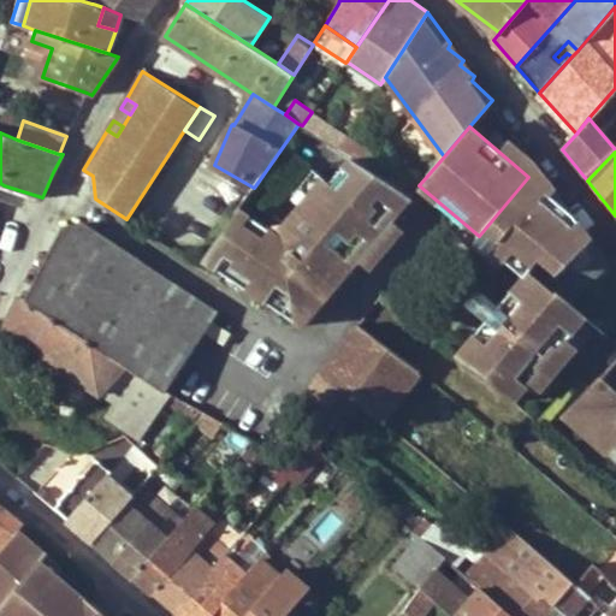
[(286,289),(314,311),(403,205),(379,183),(383,177),(351,157),(330,182),(324,177),(285,223),(264,225),(254,218),(250,221),(237,211),(205,258),(250,288),(300,231),(320,249),(286,289)]
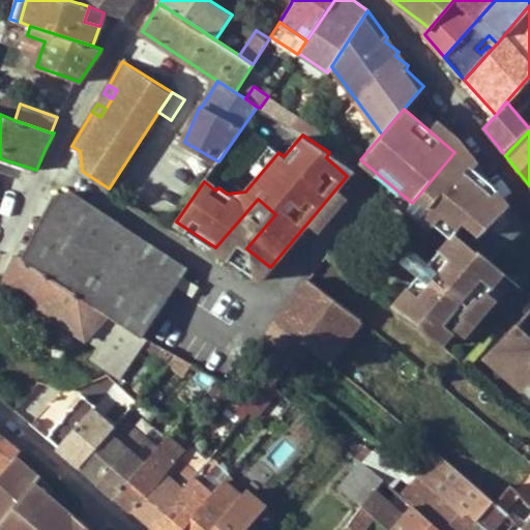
[(347,176),(353,169),(329,152),(326,157),(347,176)]
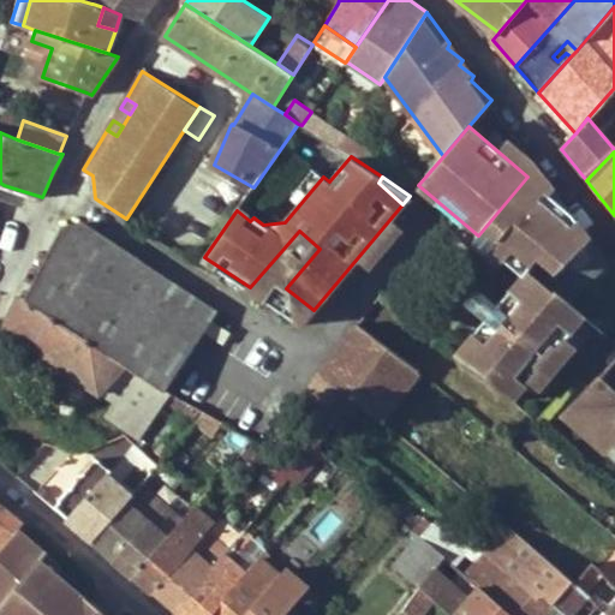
[(572,214),(527,177),(478,236),(524,274),(457,354),(513,400),(583,315),(578,311),(555,290),(568,278),(560,269),(590,239),(572,214)]
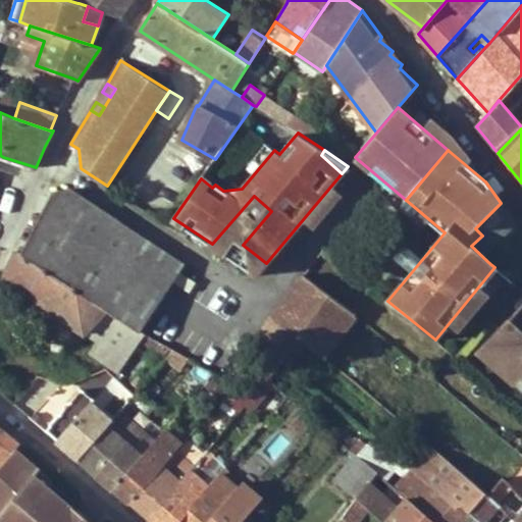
[(68,189),(52,194),(22,254),(107,308),(140,331),(142,330),(184,263),(68,189)]
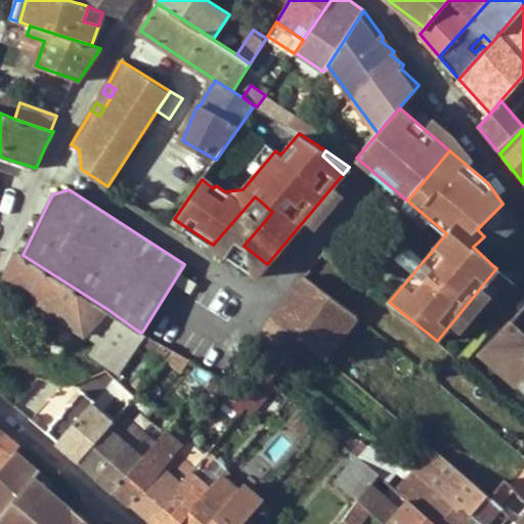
[(255,197),(213,245),(259,274),(267,264),(244,246),(272,212),(255,197)]
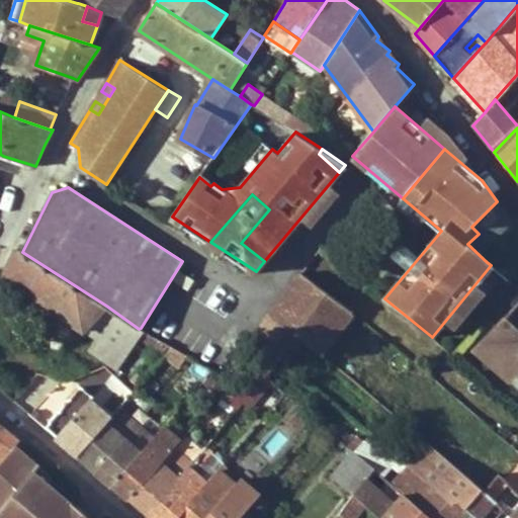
[(471,227),(479,234),(489,244),(497,237),(512,221),(497,201),(471,227)]
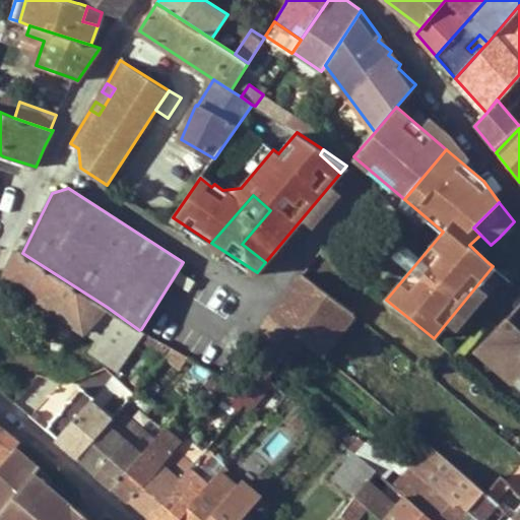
[(0,284),(9,290),(14,284),(18,278),(81,321),(78,326),(84,330),(107,307),(22,253),(17,250),(0,284)]
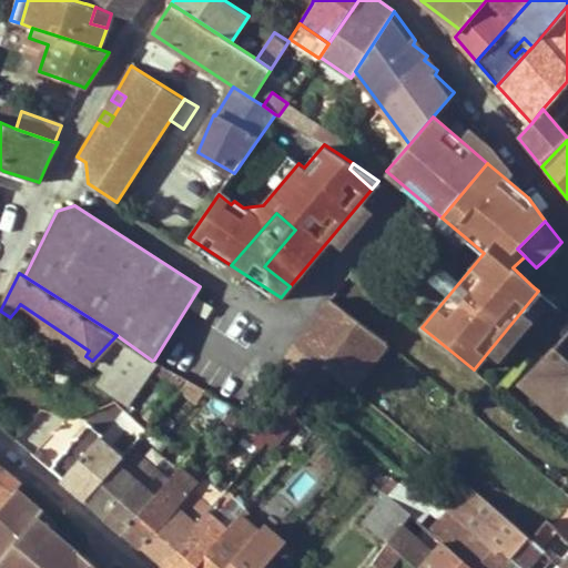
[(195,297),(189,308),(206,320),(213,308),(195,297)]
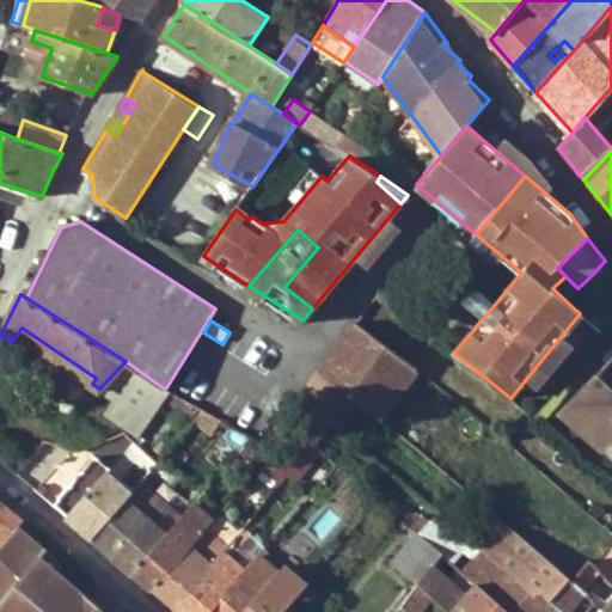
[(379,421),(416,368),(357,323),(319,372),(360,404),(379,421)]
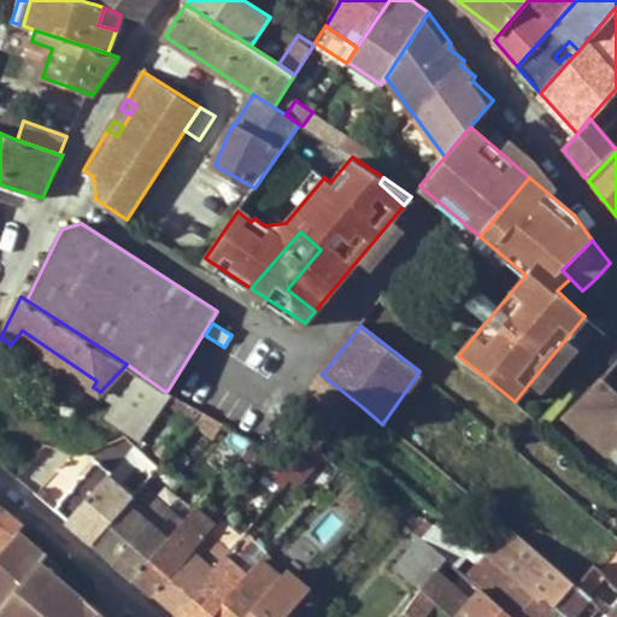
[(22,330),(17,338),(93,387),(97,381),(22,330)]
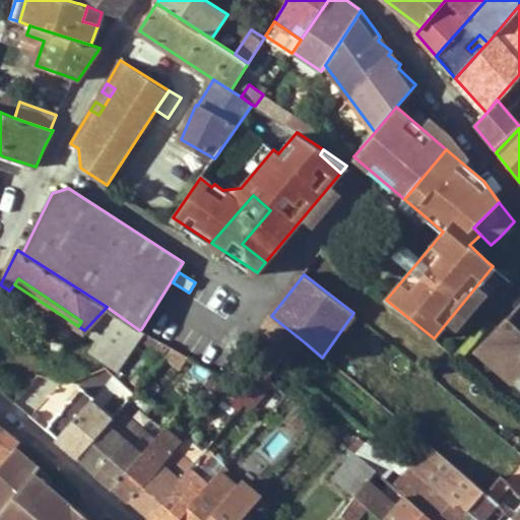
[(139,330),(107,307),(84,330),(127,358),(139,340),(144,331),(141,329),(139,330)]
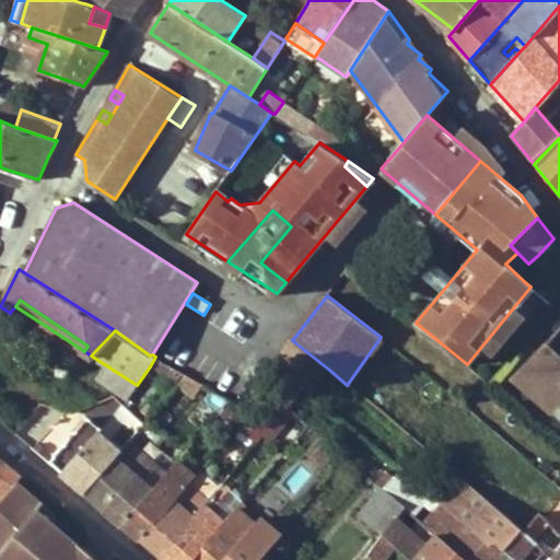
[(275,363),(310,392),(329,370),(292,340),(275,363)]
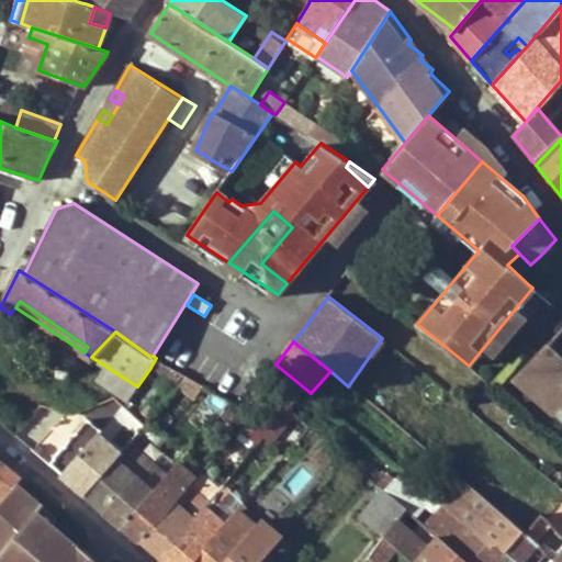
[(561,357),(549,345),(521,374),(561,409),(561,357)]
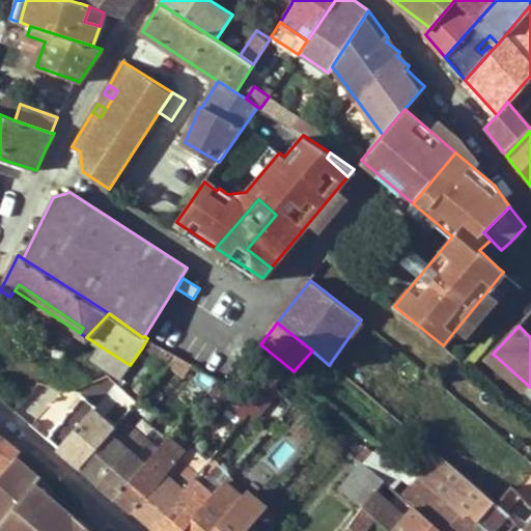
[(262,376),(248,396),(256,401),(266,406),(279,390),(262,376)]
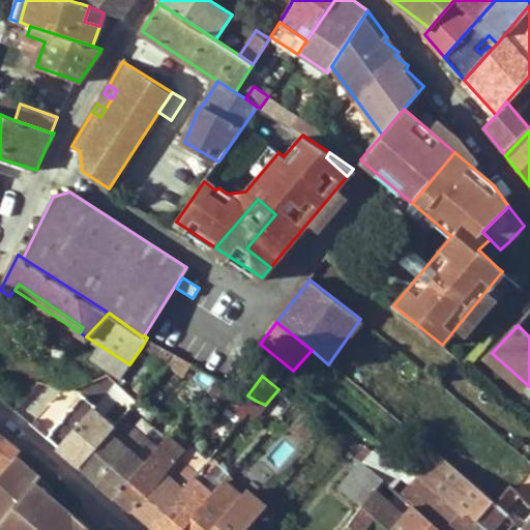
[(69,412),(80,421),(63,440),(58,446),(80,465),(109,432),(114,427),(91,408),(93,406),(83,396),(69,412)]
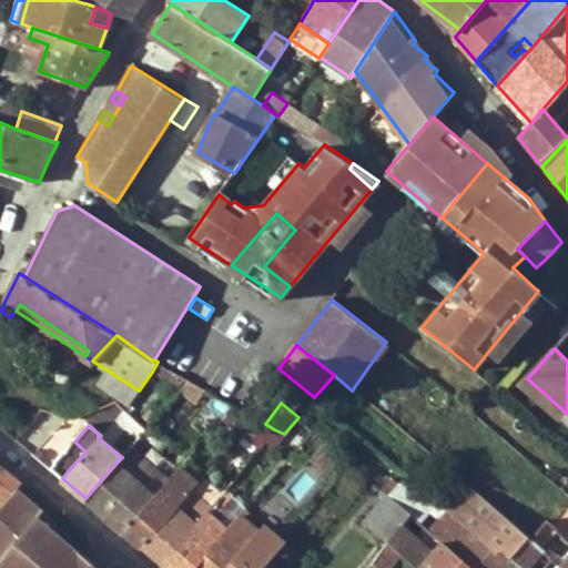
[(85,452),(74,442),(57,462),(68,472),(85,452)]
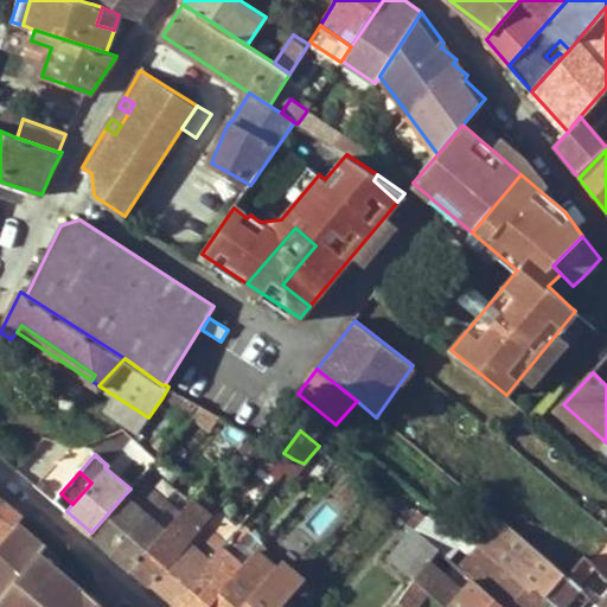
[(355,475),(345,486),(355,494),(364,484),(355,475)]
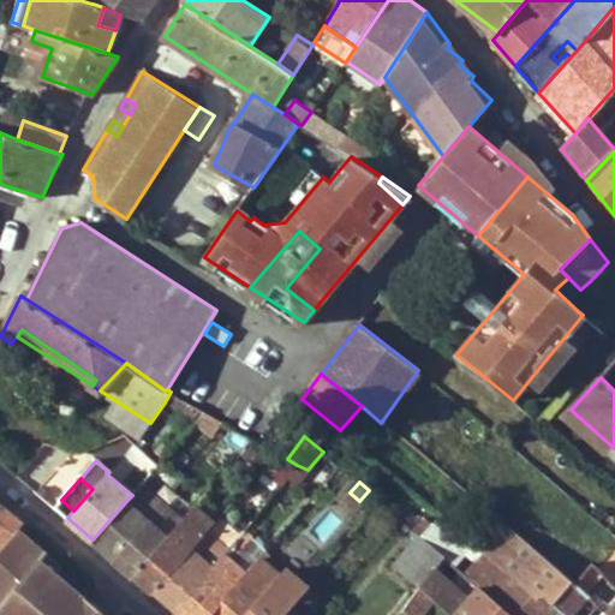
[(168,537),(183,520),(142,484),(138,487),(132,495),(126,501),(168,537)]
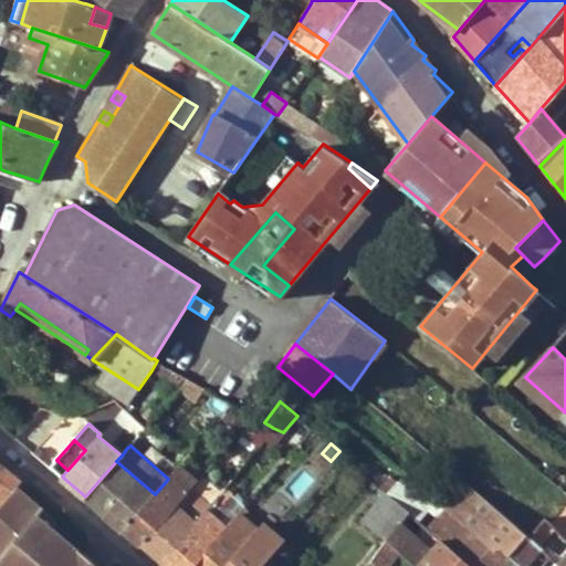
[(85,496),(124,531),(155,494),(116,461),(85,496)]
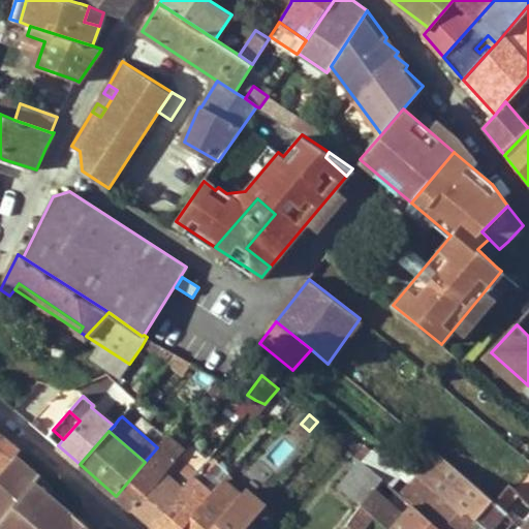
[(0,433),(0,474),(17,456),(21,450),(0,433)]
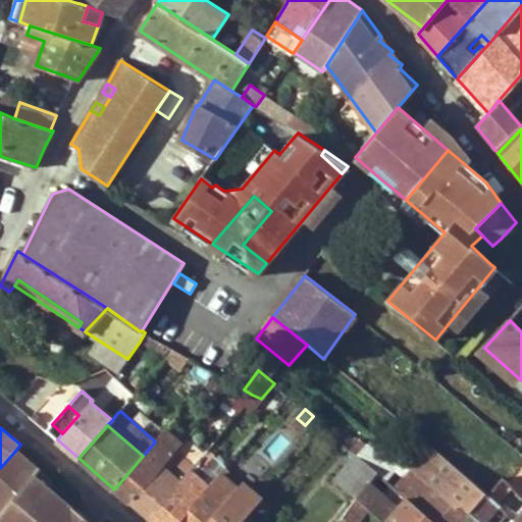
[(132,504),(159,470),(180,445),(164,431),(155,441),(143,456),(114,489),(132,504)]
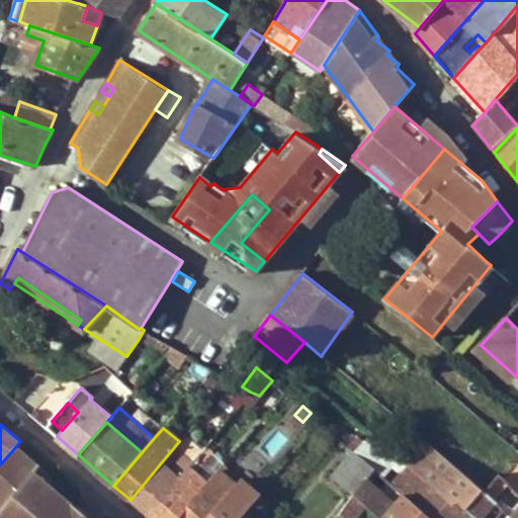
[(487,491),(427,441),(410,463),(430,481),(459,504),(462,501),(467,505),(477,494),(485,501),(491,495),(487,491)]
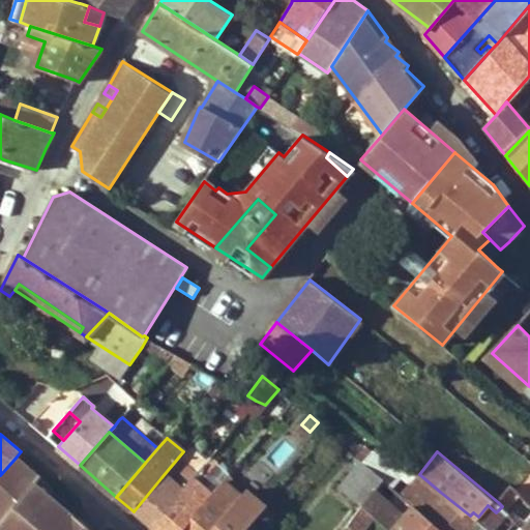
[(34,483),(39,477),(17,457),(0,475),(0,529),(92,529),(85,524),(74,513),(71,517),(50,497),(34,483)]
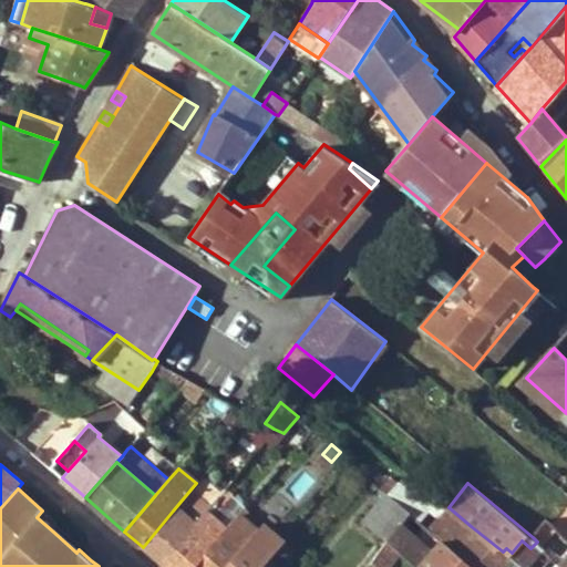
[(165,566),(194,566),(226,528),(213,516),(230,494),(224,488),(192,527),(162,564),(165,566)]
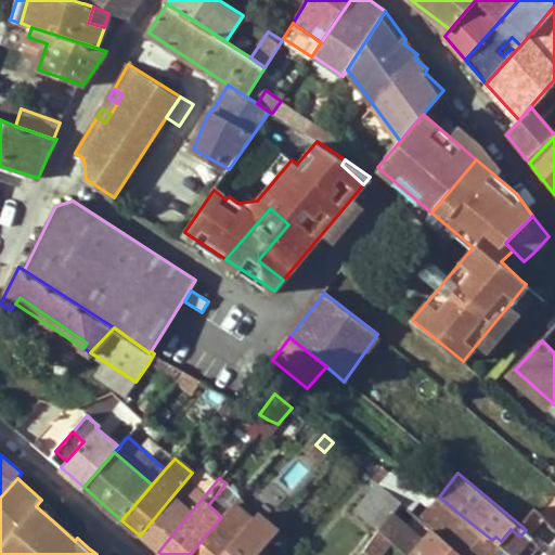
[(379,482),(357,511),(379,530),(390,539),(408,554),(409,554),(434,528),(428,523),(379,482)]
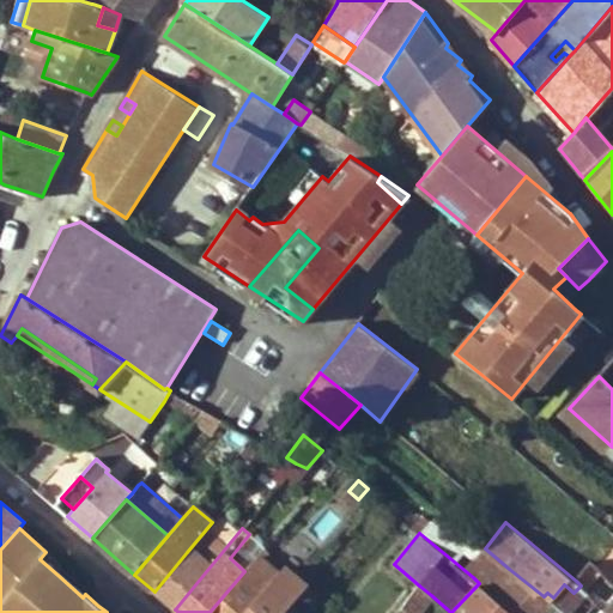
[(46,552),(40,559),(58,575),(61,571),(60,564),(46,552)]
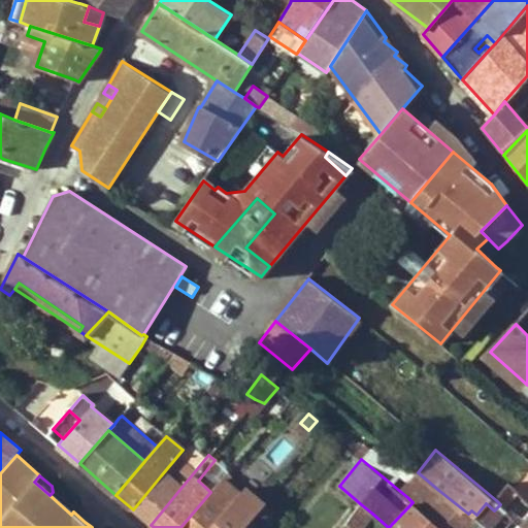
[(133,509),(151,525),(178,491),(161,475),(133,509)]
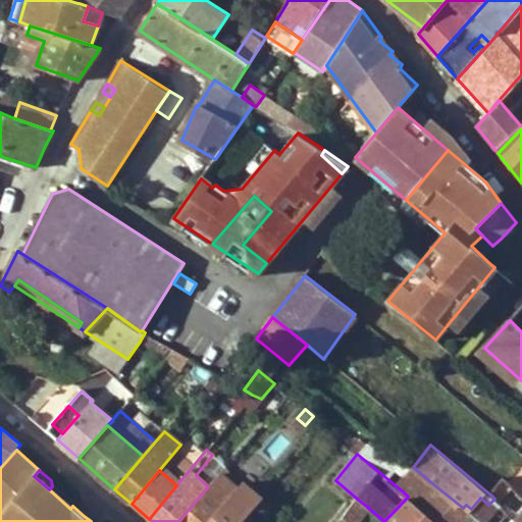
[(178,521),(208,521),(239,488),(220,472),(208,486),(178,521)]
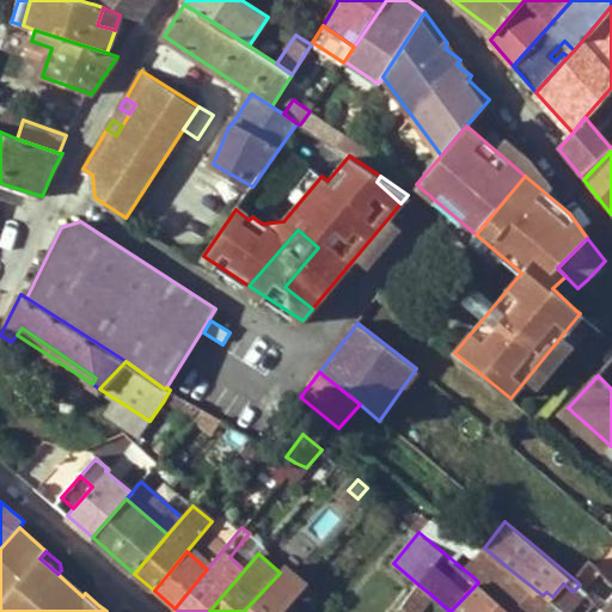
[(580,585),(585,589),(603,569),(597,564),(592,560),(575,580),(580,585)]
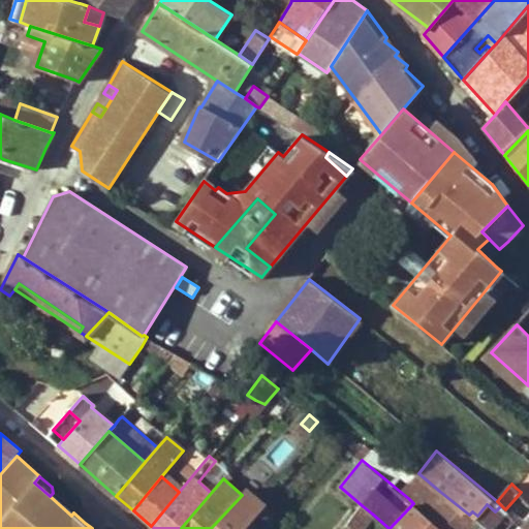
[(243,528),(252,519),(266,503),(247,488),(242,495),(211,528),(243,528)]
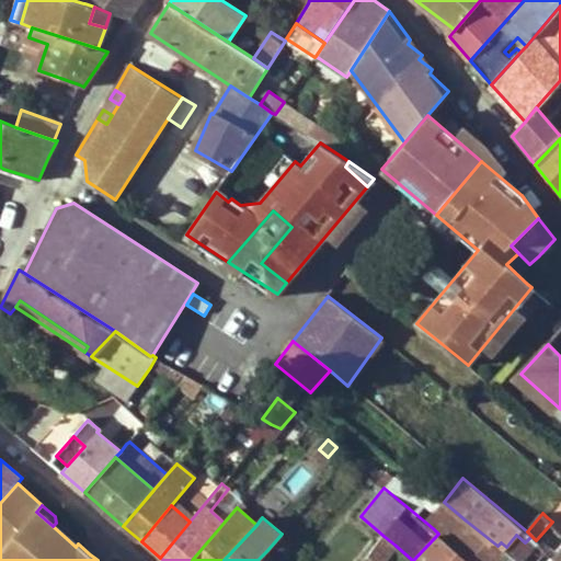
[(497,546),(466,521),(454,534),(438,522),(433,528),(438,534),(470,560),(503,560),(512,551),(506,547),(501,542),(497,546)]
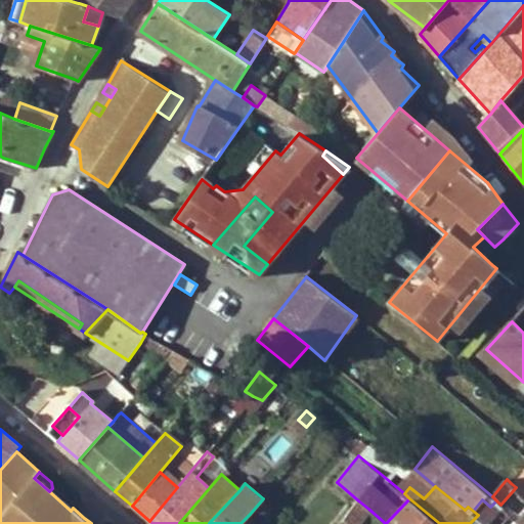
[(386,523),(439,523),(409,498),(386,523)]
